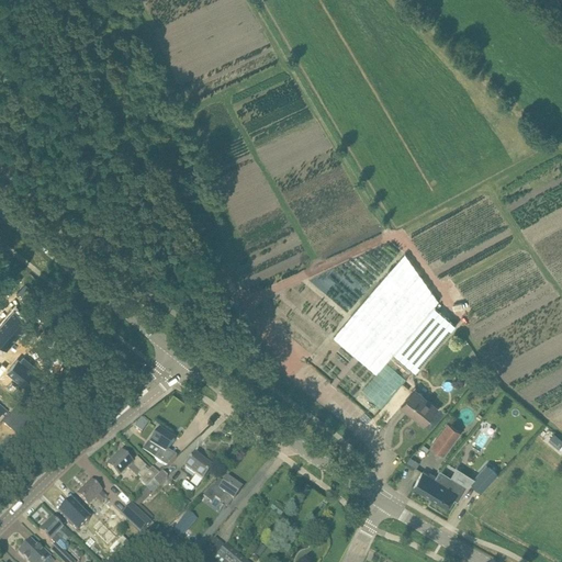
[(406,254),(334,337),(377,374),(394,353),(416,373),(457,326),(435,306),(439,301),(406,254)]
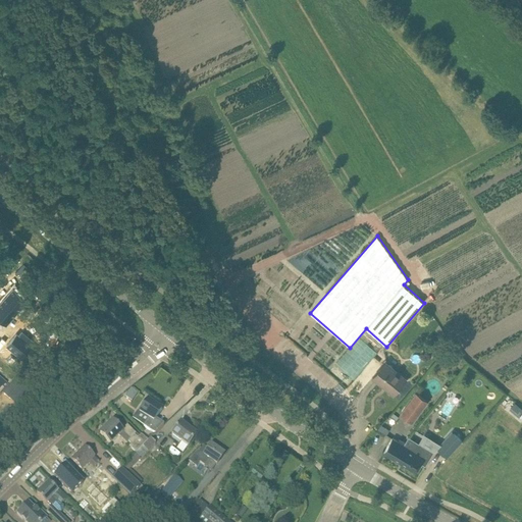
[(13,290),(0,305),(0,320),(6,326),(28,301),(13,290)]
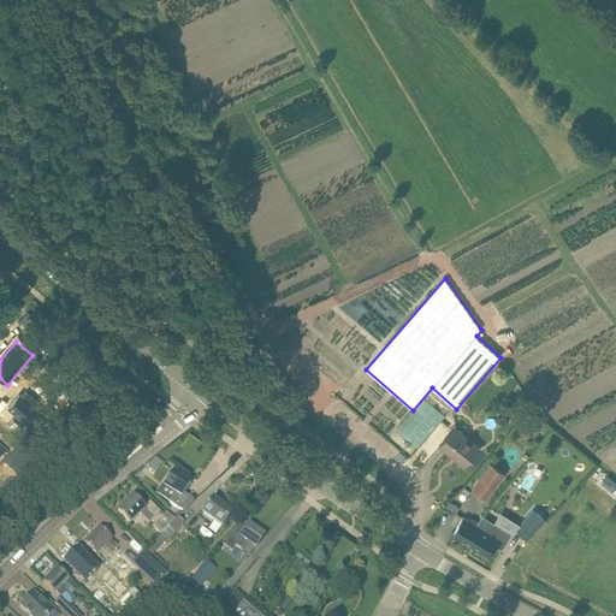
[(22,396),(19,394),(9,407),(35,430),(47,416),(35,406),(37,402),(25,391),(22,396)]
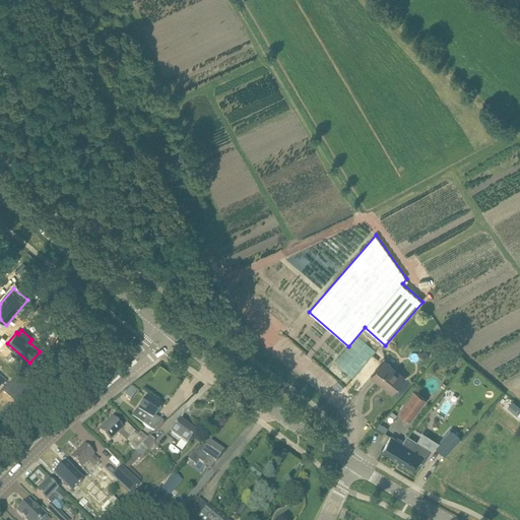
[(383,363),(378,368),(372,376),(392,394),(405,378),(395,370),(394,372),(383,363)]
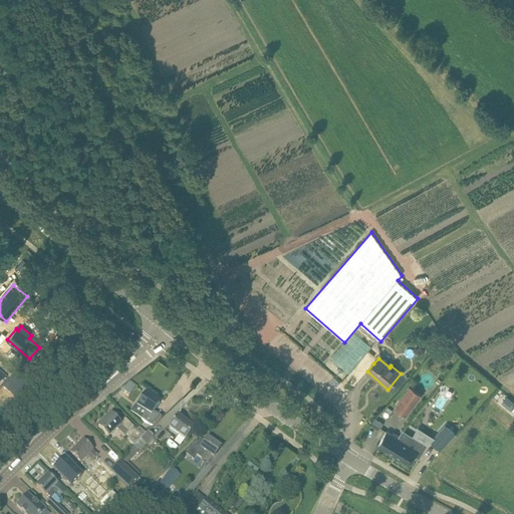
[(14,374),(8,381),(22,395),(29,387),(14,374)]
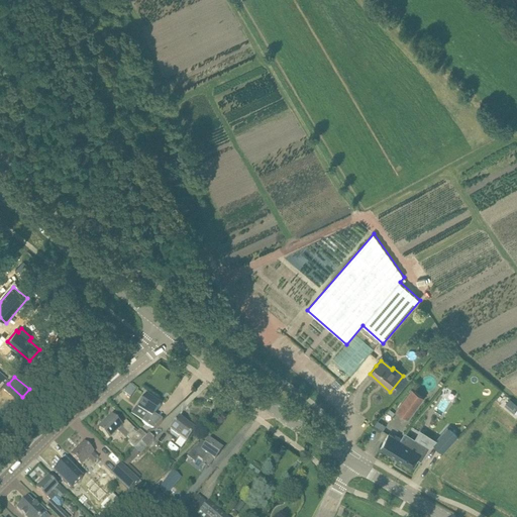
[(129,385),(124,393),(130,398),(136,390),(129,385)]
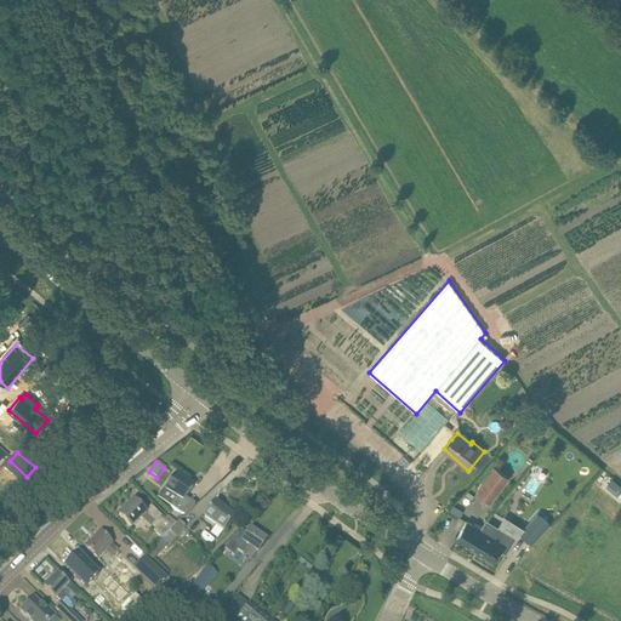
[(510,478),(505,474),(495,467),(477,494),(491,505),(510,478)]
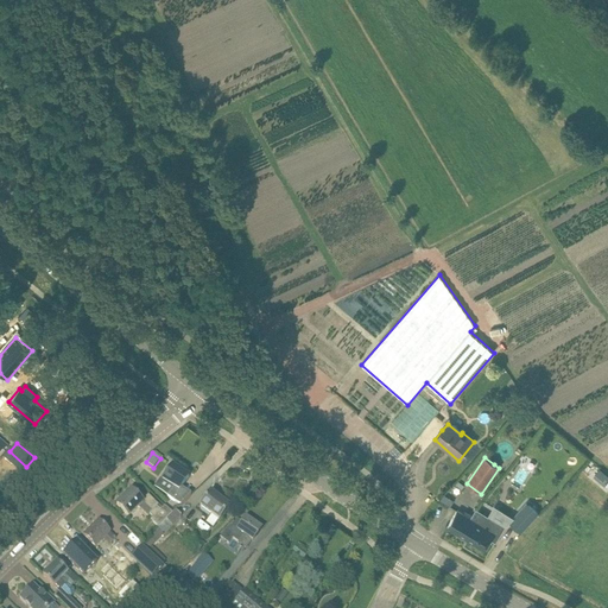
[(163,480),(173,488),(168,496),(181,506),(191,496),(181,489),(189,479),(172,467),(163,480)]
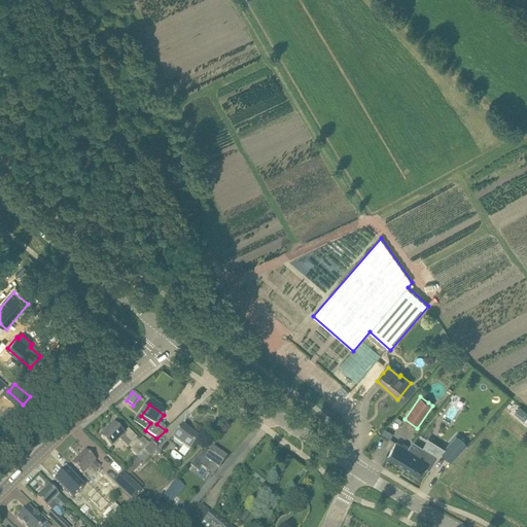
[(526,412),(520,407),(515,412),(525,420),(526,418),(526,412)]
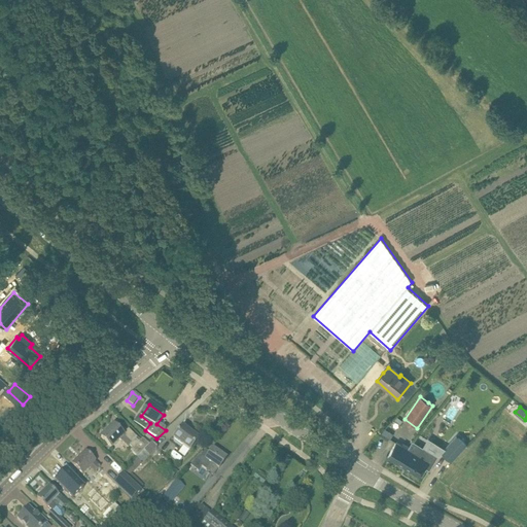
[(123,434),(113,425),(101,437),(111,448),(119,440),(128,448),(129,446),(132,449),(131,451),(137,457),(144,451),(149,446),(142,438),(139,443),(136,440),(137,437),(129,429),(123,434)]
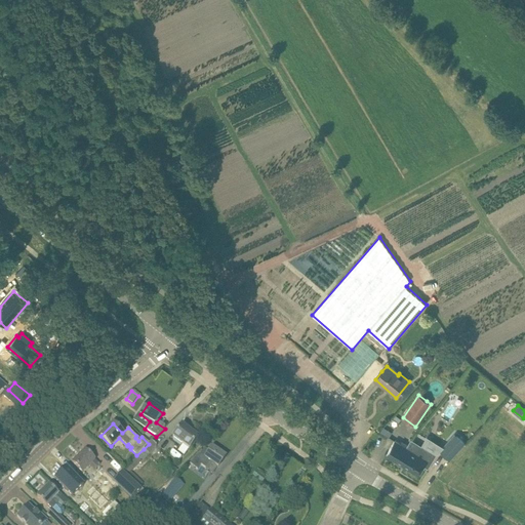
[(182,427),(172,439),(189,451),(198,438),(182,427)]
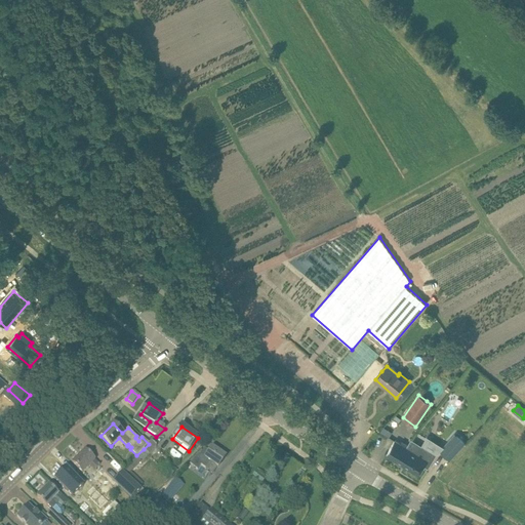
[(389,439),(392,433),(384,428),(379,434),(389,439)]
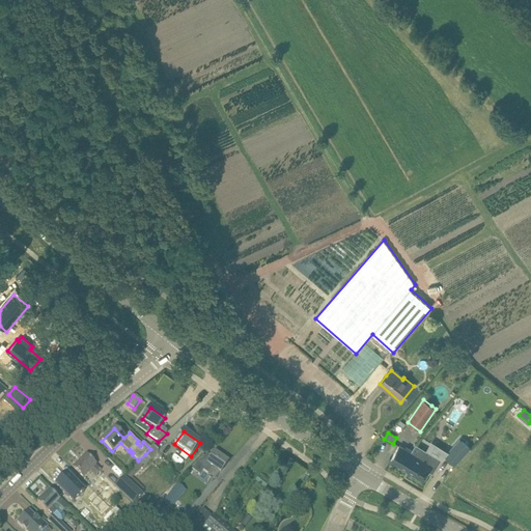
[(513,434),(504,443),(516,454),(525,445),(513,434)]
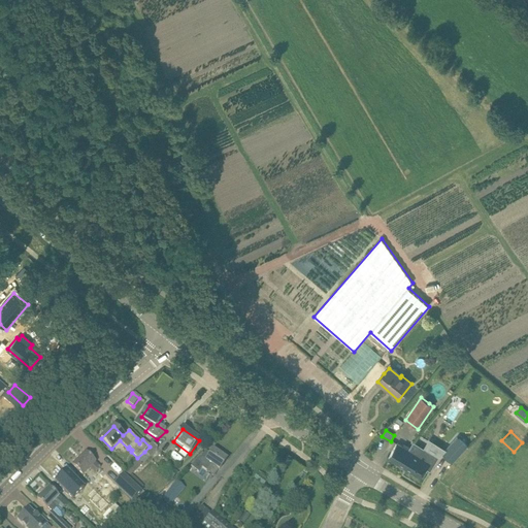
[(458,437),(442,454),(453,463),(467,446),(458,437)]
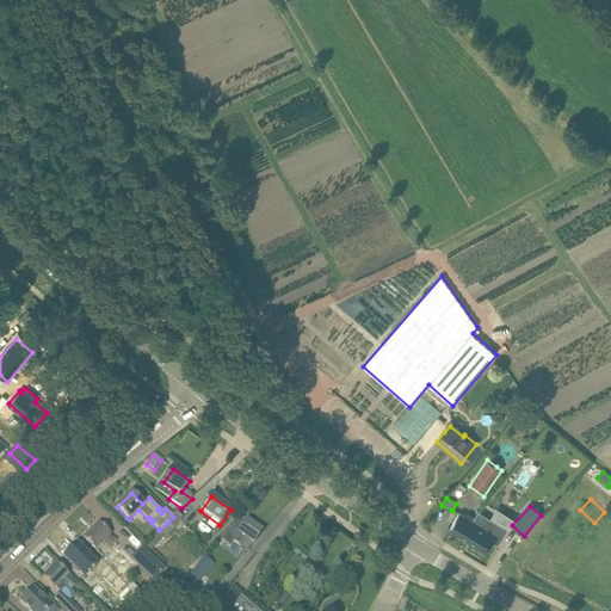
[(173,517),(167,523),(173,529),(183,519),(177,513),(173,517)]
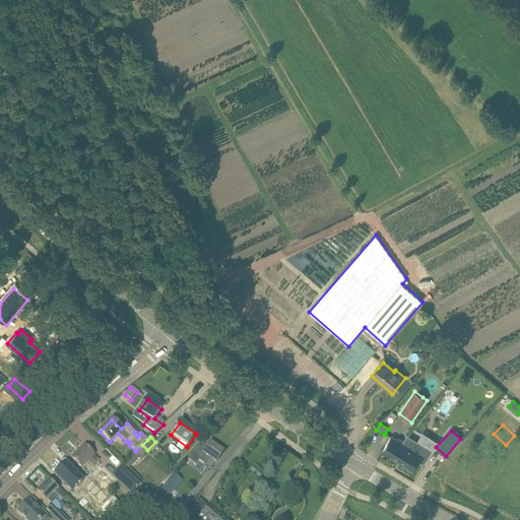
[(407,446),(410,448),(411,445),(398,437),(396,440),(391,437),(382,451),(398,460),(407,446)]
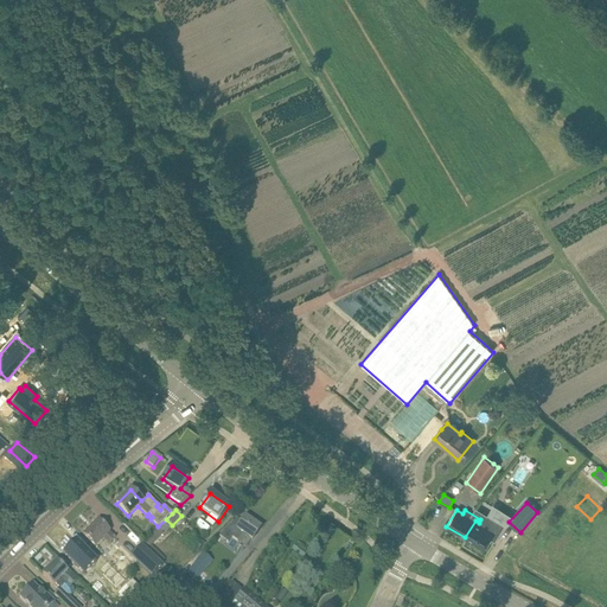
[(236,518),(230,528),(222,538),(230,543),(234,538),(246,547),(250,540),(251,541),(261,529),(246,518),(242,522),(236,518)]
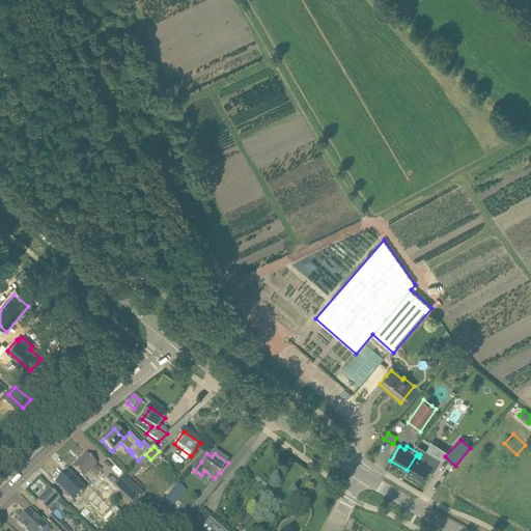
[(101,470),(93,463),(86,455),(74,467),(84,478),(90,471),(94,476),(101,470)]
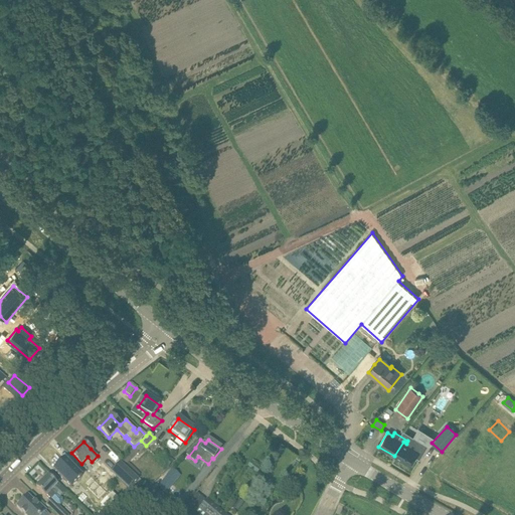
[(419,451),(406,444),(403,442),(394,456),(410,466),(419,451)]
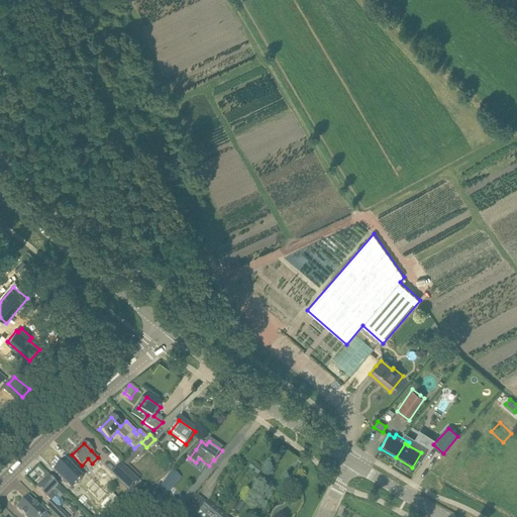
[(93,464),(96,469),(103,464),(99,459),(93,464)]
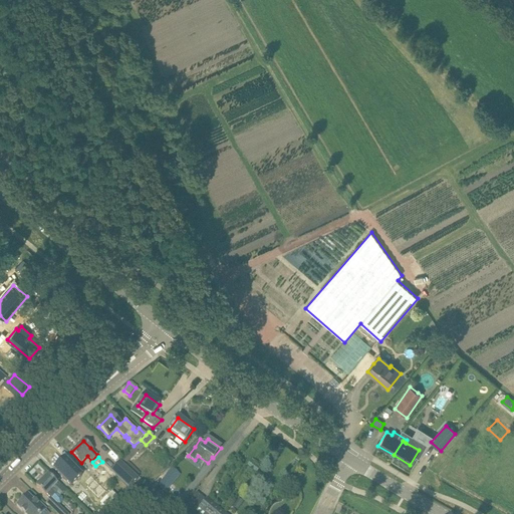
[(64,459),(54,469),(71,486),(81,476),(64,459)]
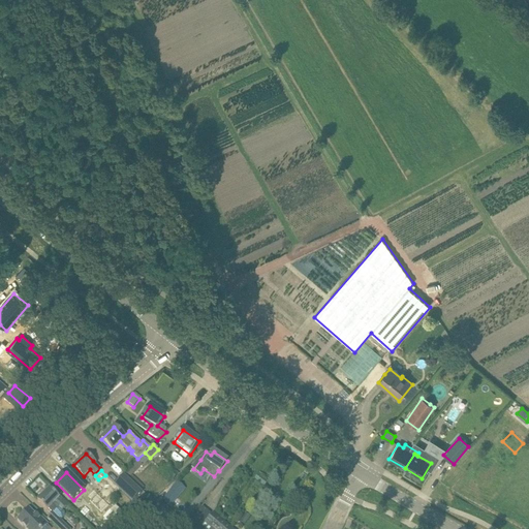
[(124,476),(115,485),(133,502),(142,494),(124,476)]
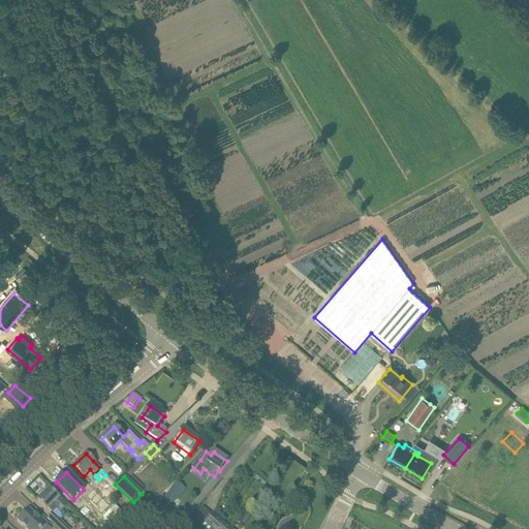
[(177,483),(162,500),(170,506),(185,489),(177,483)]
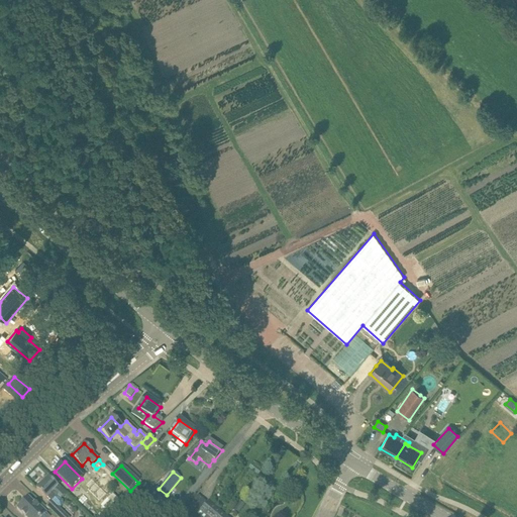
[(97,484),(106,492),(114,484),(105,476),(97,484)]
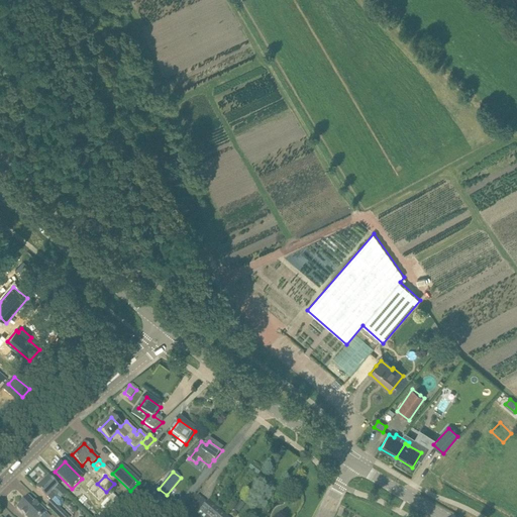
[(64,495),(55,486),(47,479),(36,490),(46,500),(46,499),(50,503),(46,507),(57,516),(68,516),(58,507),(61,507),(64,504),(64,501),(61,498),(64,495)]
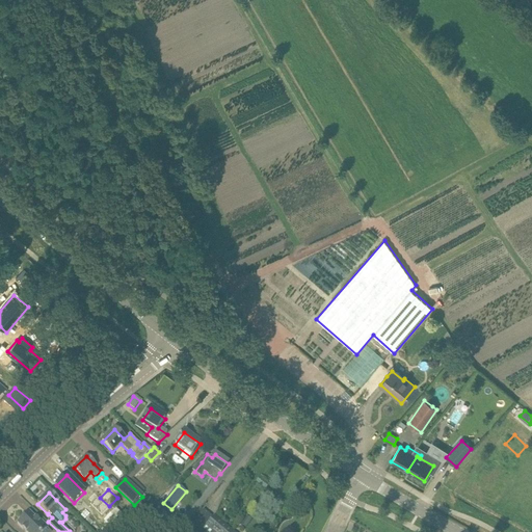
[(115,509),(103,522),(112,531),(123,531),(131,525),(115,509)]
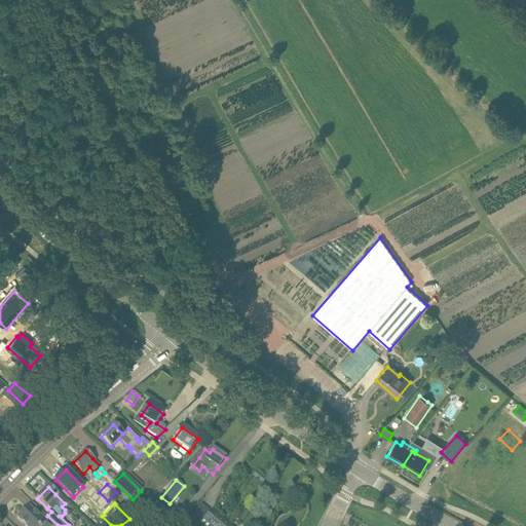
[(41,515),(39,517),(29,506),(16,518),(25,525),(43,525),(48,522),(41,515)]
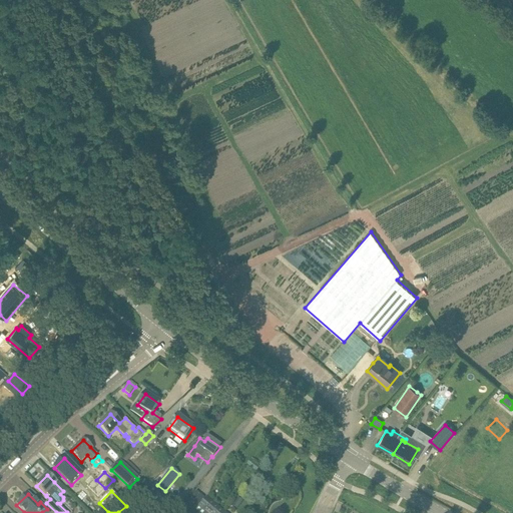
[(223,512),(206,498),(199,507),(204,512),(223,512)]
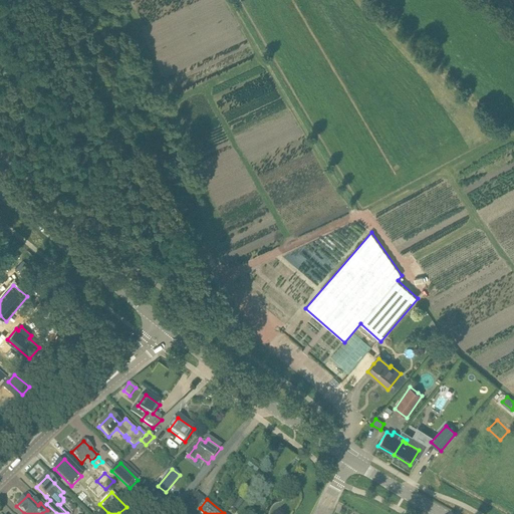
[(173,513),(189,513),(188,513),(192,509),(184,502),(173,513)]
